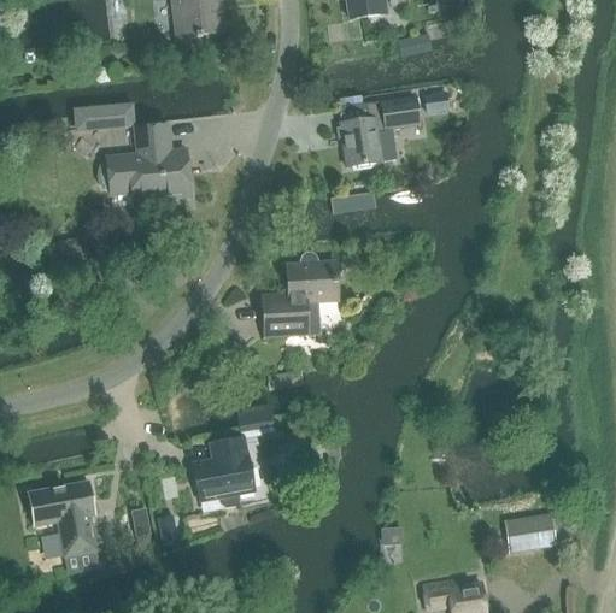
[(172,0),(177,39),(195,36),(197,39),(201,39),(201,34),(224,31),(221,0),(172,0)]
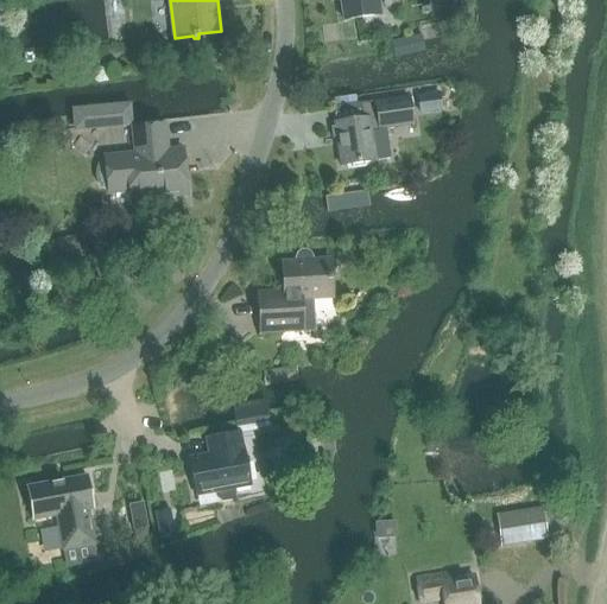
[(381,12),(379,0),(341,0),(345,18),(381,12)]
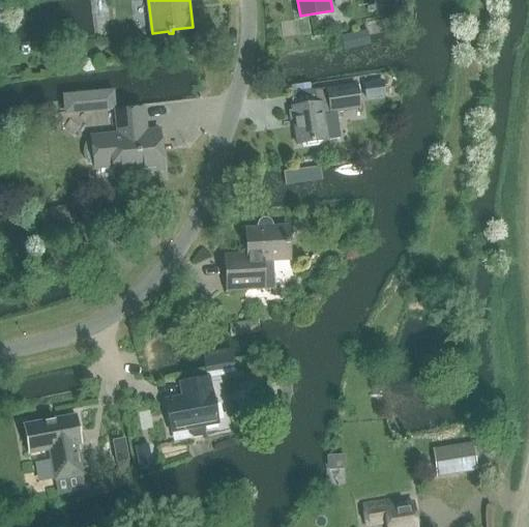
[(342,34),(345,49),(372,42),(369,28),(342,34)]
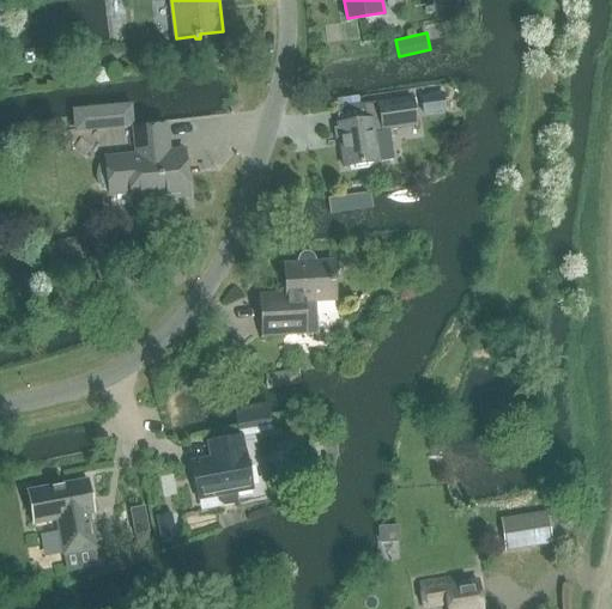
[(443,89),(420,92),(424,110),(446,107),(443,89)]
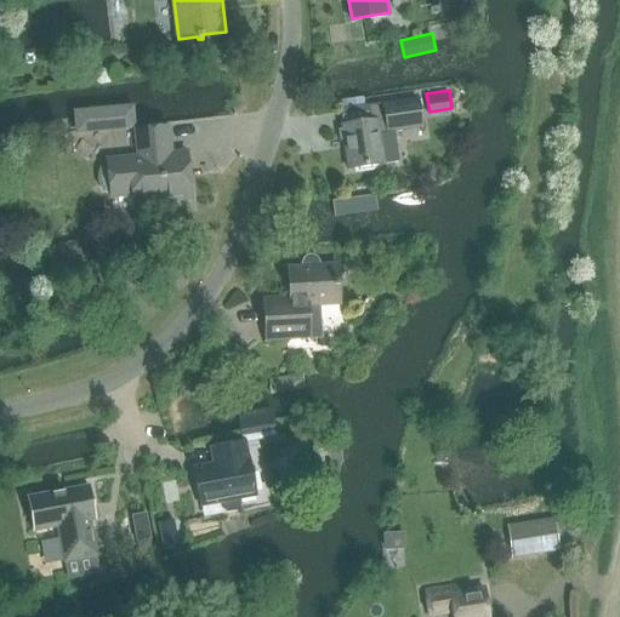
[(398,158),(394,130),(407,129),(404,116),(420,114),(417,97),(385,102),(385,103),(370,104),(371,120),(342,124),(348,167),(384,163),(384,159),(398,158)]
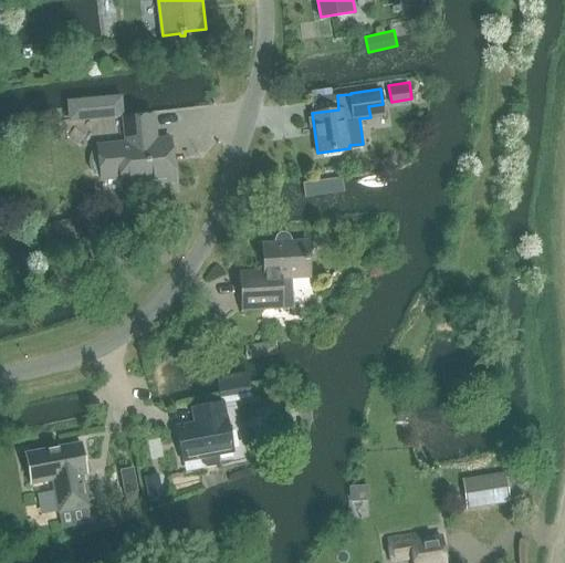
[(123,93),(66,97),(69,120),(125,115),(123,93)]
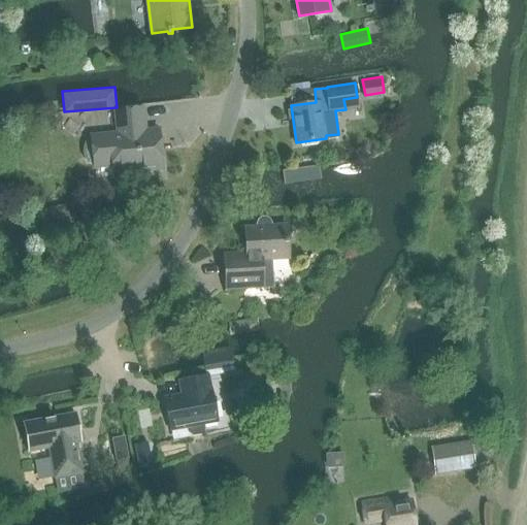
[(147,136),(146,128),(144,106),(116,109),(118,131),(91,134),(92,137),(87,140),(85,145),(84,151),(86,157),(89,162),(94,163),(95,167),(113,165),(113,173),(163,168),(160,135),(147,136)]
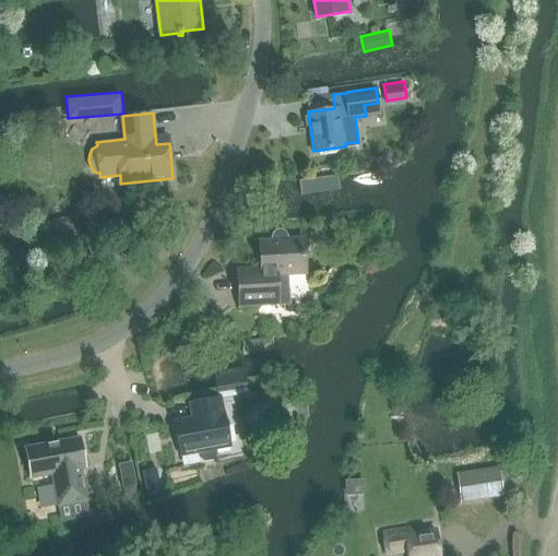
[(6,129),(0,134),(0,146),(4,152),(16,140),(6,129)]
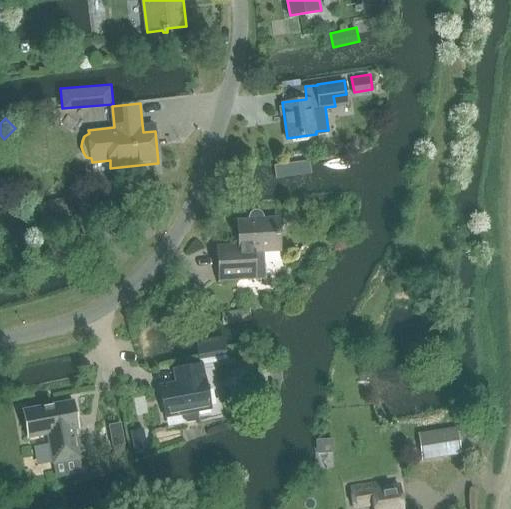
[(240,250),(218,251),(219,267),(220,279),(237,278),(256,277),(264,277),(263,250),(280,249),(278,217),(262,218),(262,215),(260,212),(258,210),(254,210),(252,212),(250,215),(250,219),(238,219),(240,250)]
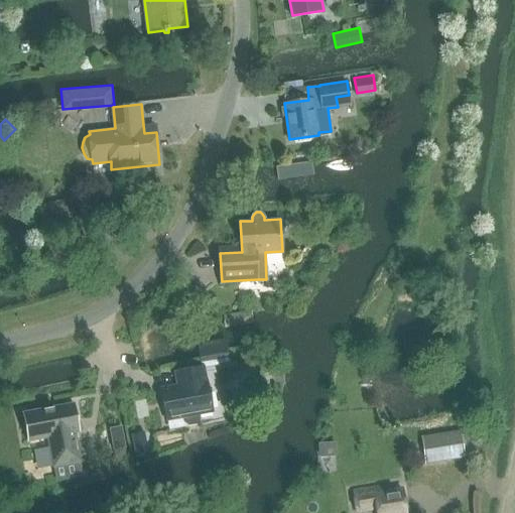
[(149,315),(148,319),(150,323),(154,324),(158,322),(159,317),(157,314),(153,313),(149,315)]
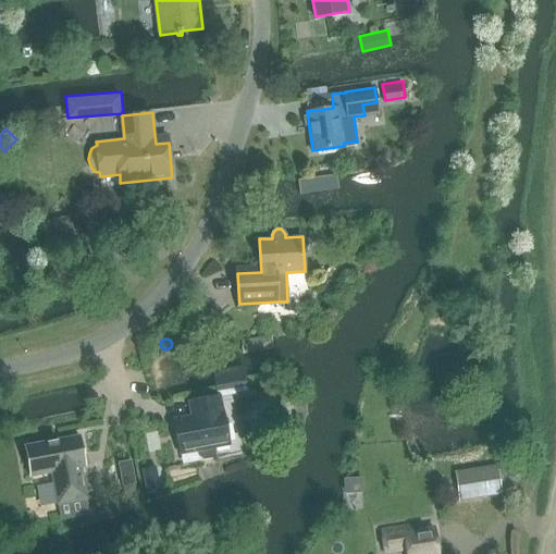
[(218,390),(248,384),(245,364),(213,368),(218,390)]
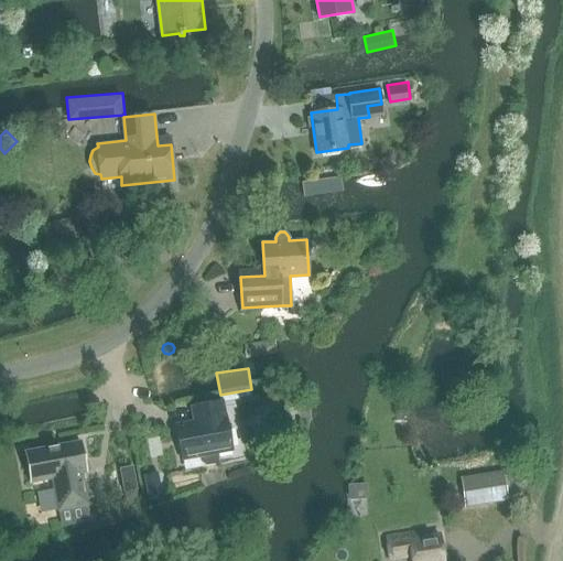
[(183,457),(201,454),(202,461),(207,464),(216,463),(220,457),(219,450),(233,448),(226,416),(225,416),(222,400),(193,406),(196,421),(176,424),(183,457)]
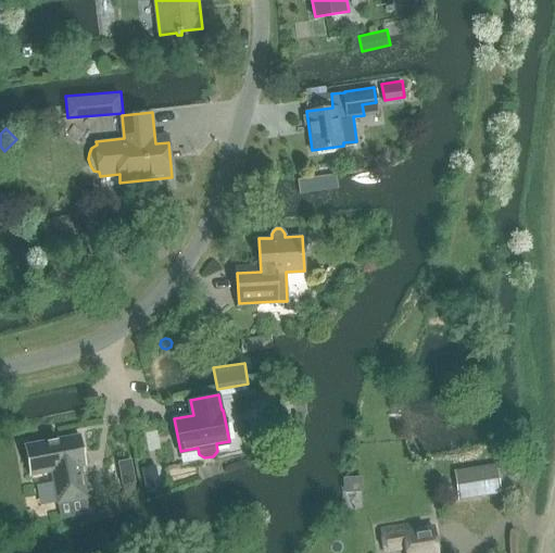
[(88,497),(82,465),(86,464),(80,434),(25,444),(30,474),(52,470),(58,502),(88,497)]
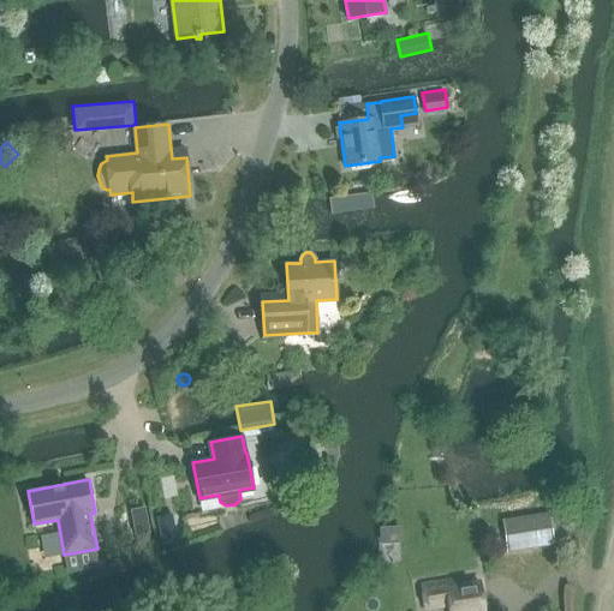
[(144,504),(130,507),(135,533),(136,533),(137,541),(149,539),(148,531),(149,531),(144,504)]
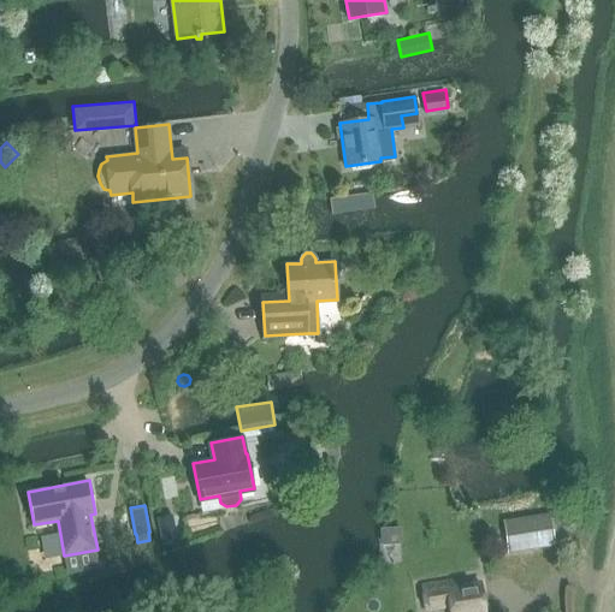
[(173,514),(158,516),(163,541),(178,539),(173,514)]
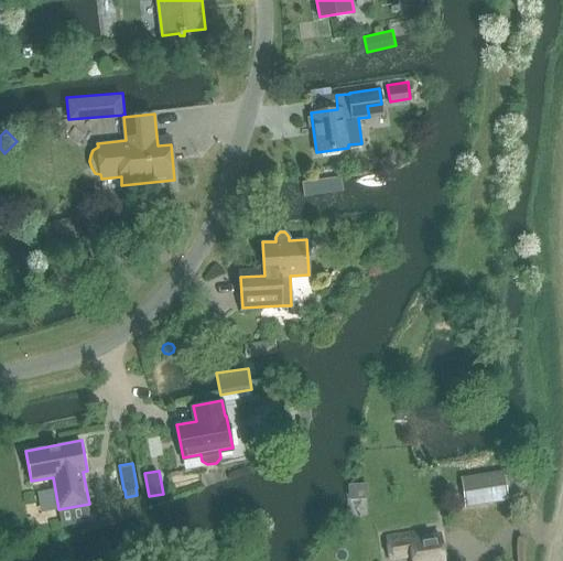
[(467,507),(510,499),(506,476),(464,483),(467,507)]
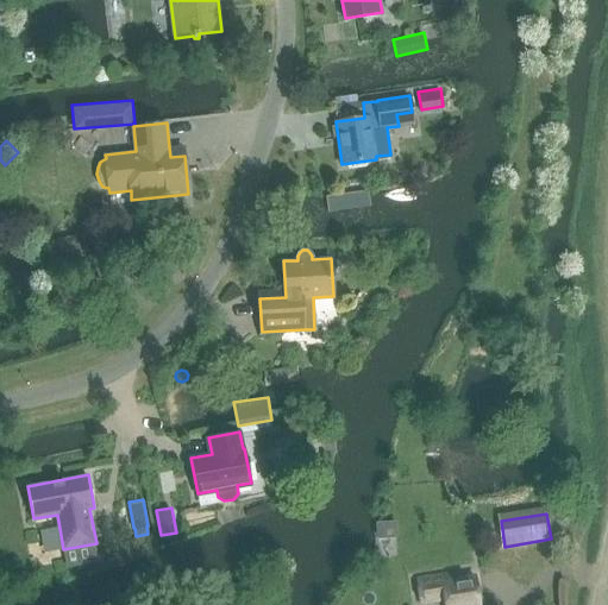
[(452,577),(451,569),(415,575),(420,604),(443,600),(443,604),(480,604),(476,574),(452,577)]
